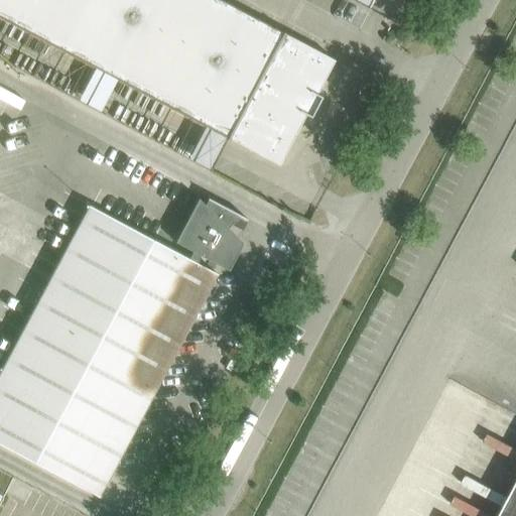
[(0,0),(0,17),(227,137),(226,138),(228,139),(228,138),(278,164),(305,114),(310,117),(319,100),(321,96),(316,94),(334,59),(283,33),(284,32),(282,31),(282,32),(220,0),(0,0)]
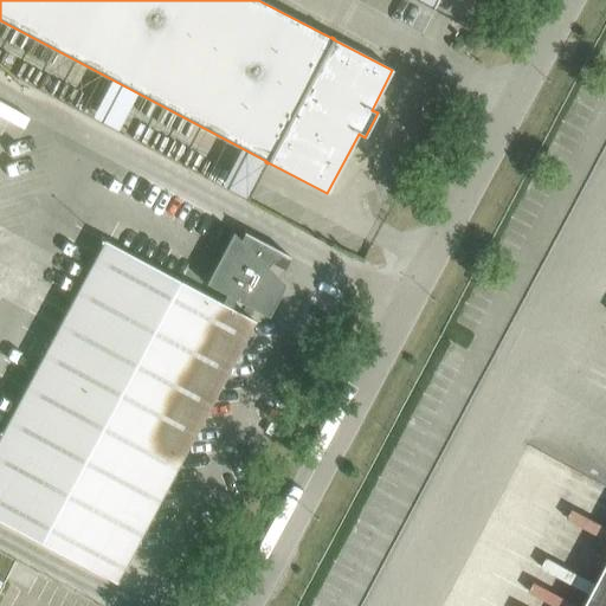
[(410,0),(433,13),(434,11),(432,10),(437,0),(410,0)]
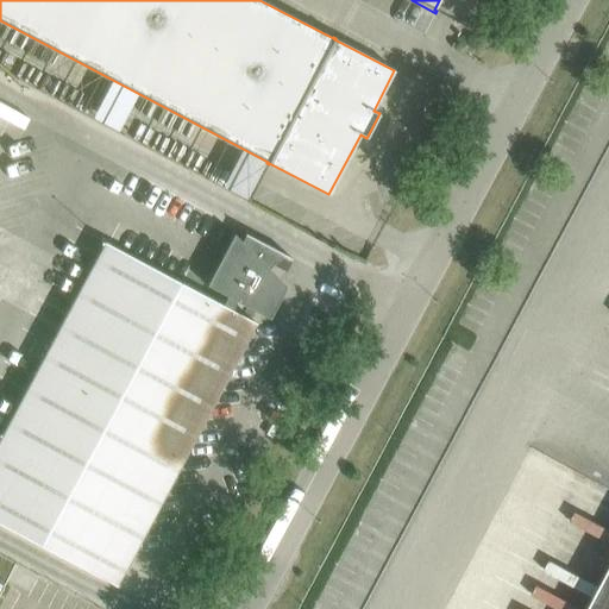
[(219,186),(243,198),(262,161),(238,149),(219,186)]
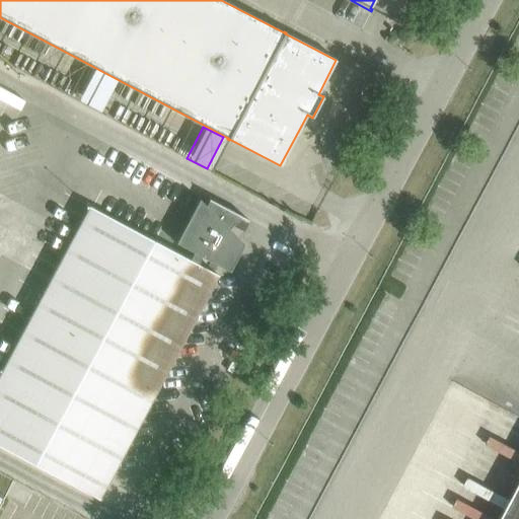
[(0,373),(0,446),(99,499),(218,275),(197,264),(201,256),(229,272),(244,244),(226,226),(233,213),(247,221),(248,220),(209,199),(205,205),(199,200),(175,243),(194,252),(190,261),(89,207),(0,373)]
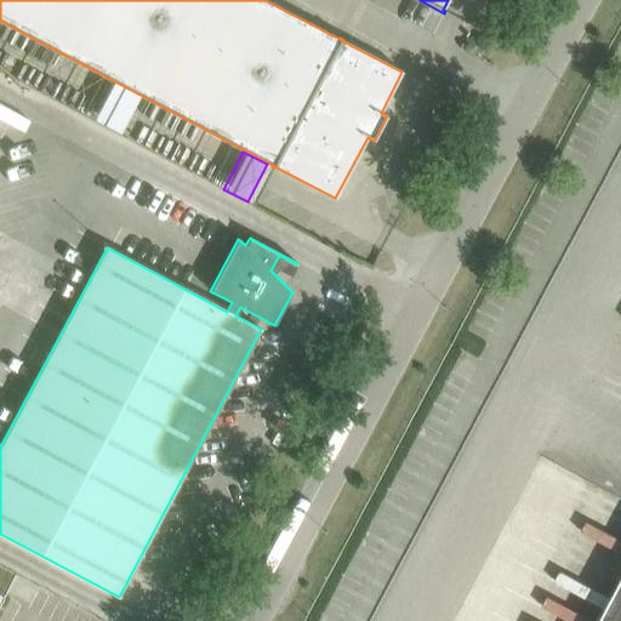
[(285,398),(295,380),(283,374),(273,392),(285,398)]
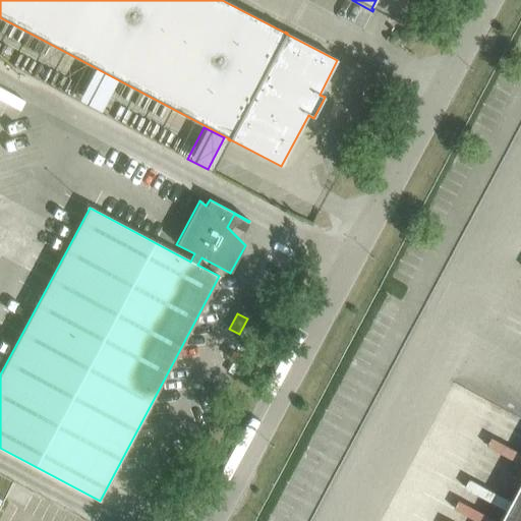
[(520,520),(520,490),(505,520),(520,520)]
